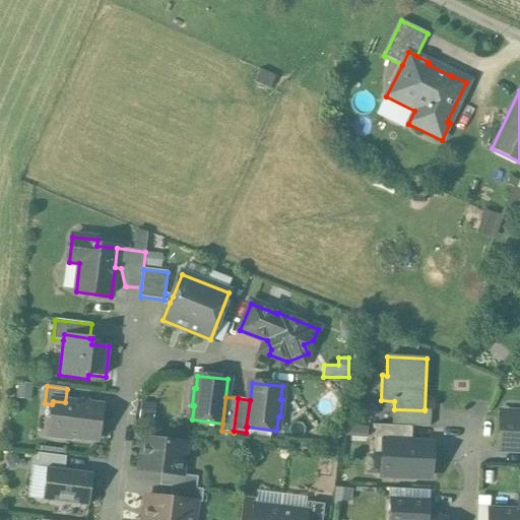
[(65,402),(53,401),(52,404),(49,430),(61,432),(65,436),(96,440),(101,407),(65,402)]
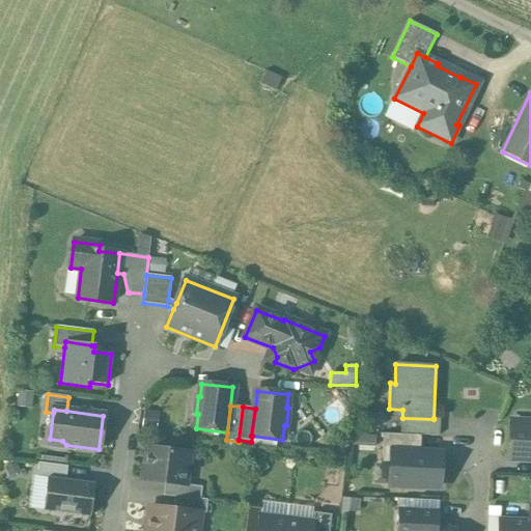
[(434,419),(402,418),(401,435),(421,436),(439,437),(440,418),(434,418),(434,419)]
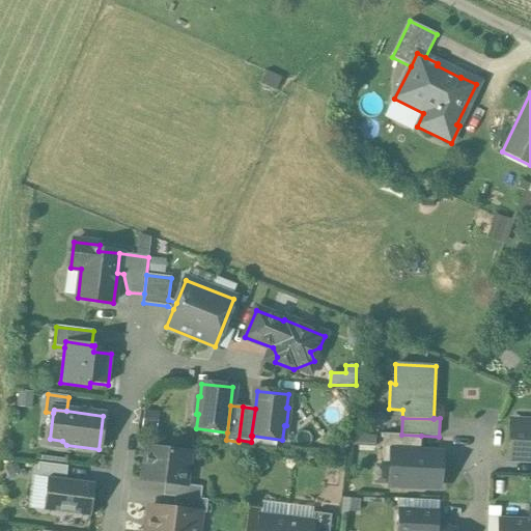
[(530,422),(514,421),(510,425),(509,459),(530,459),(530,422)]
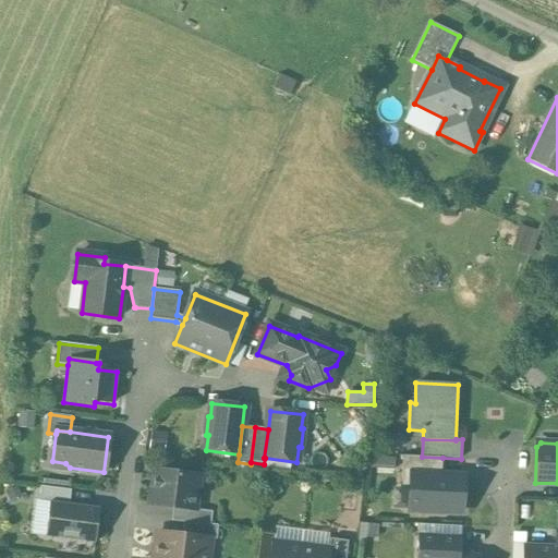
[(422,457),(403,457),(401,486),(410,487),(411,474),(441,475),(443,458),(422,457)]
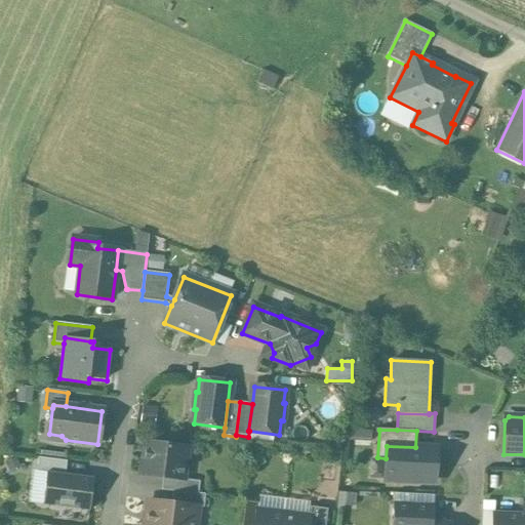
[(187,448),(146,443),(142,475),(163,478),(183,480),(187,448)]
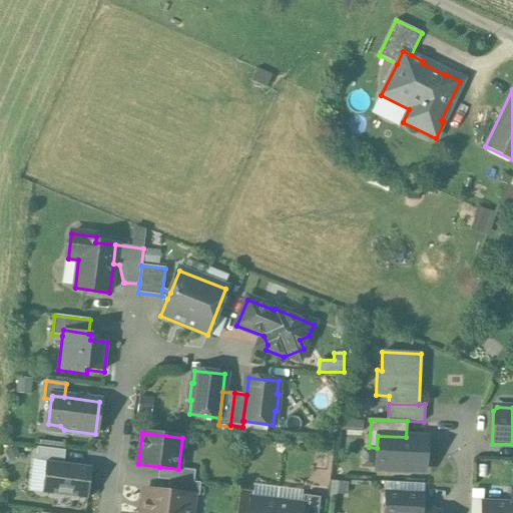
[(406,437),(378,436),(377,448),(376,470),(424,472),(426,438),(406,437)]
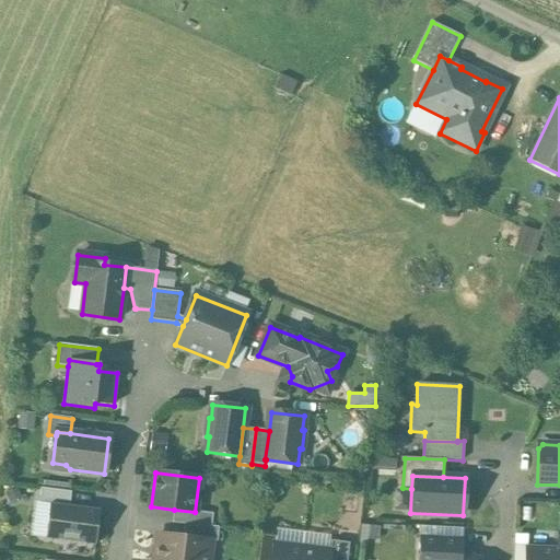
[(71,492),(41,488),(38,503),(49,505),(49,504),(69,508),(71,492)]
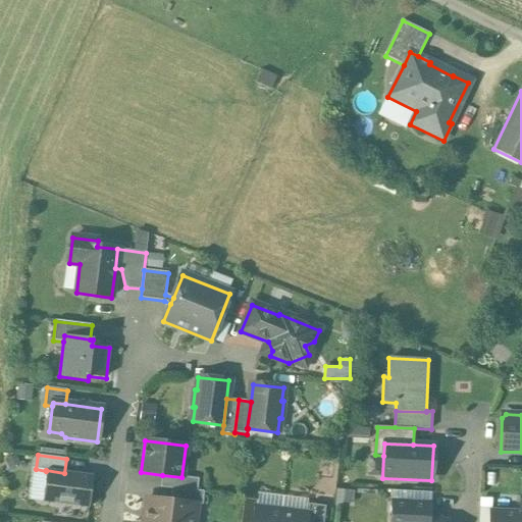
[(64,473),(46,470),(46,471),(43,502),(89,508),(93,476),(64,473)]
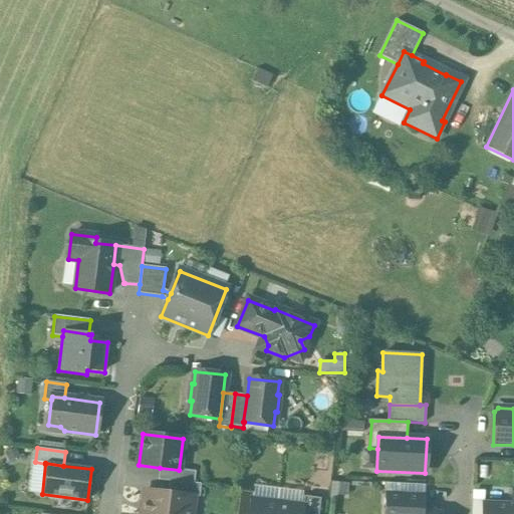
[(179,470),(160,468),(158,480),(170,482),(170,481),(194,484),(194,483),(196,472),(179,470)]
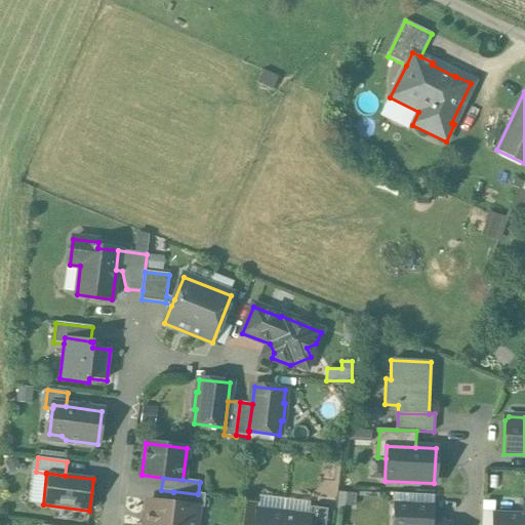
[(198,494),(173,491),(173,492),(171,503),(197,507),(197,508),(203,509),(205,494),(198,493),(198,494)]
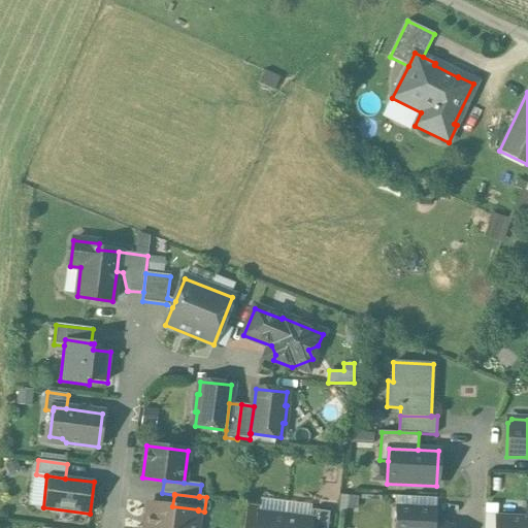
[(172,506),(150,503),(146,527),(196,527),(198,510),(198,509),(172,506)]
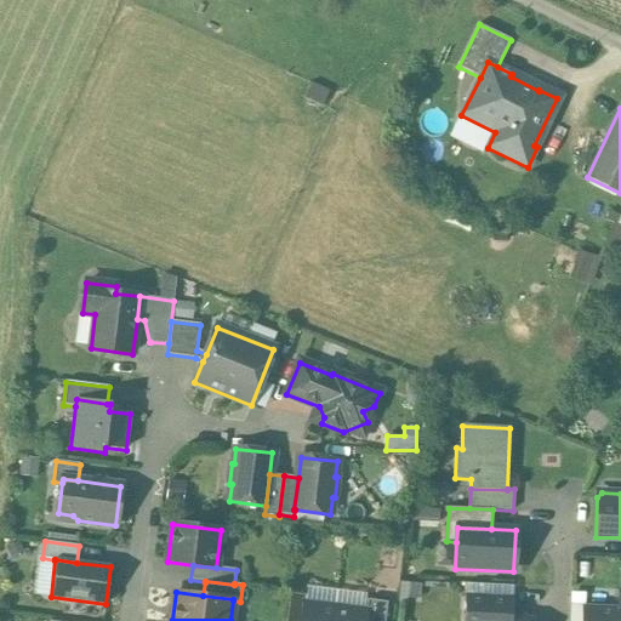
[(306,596),(290,593),(286,620),(301,620),(303,605),(305,605),(306,596)]
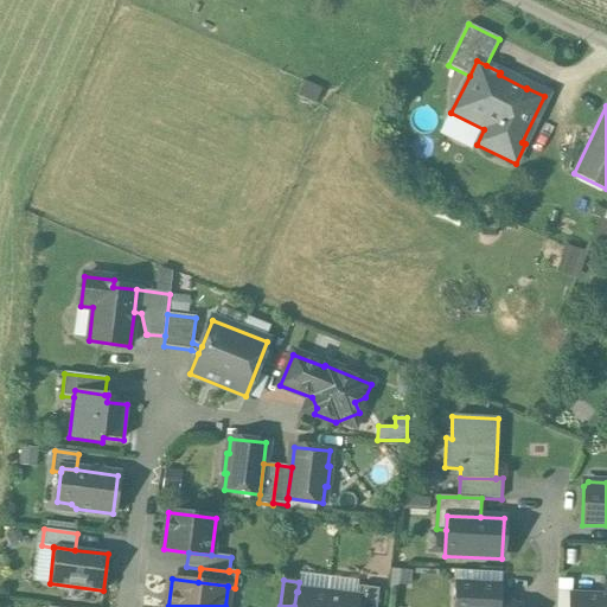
[(499,587),(457,585),(454,606),(465,606),(466,605),(498,606),(499,587)]
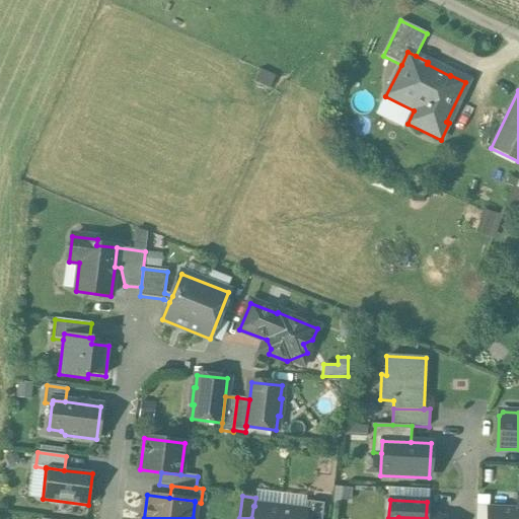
[(321,518),(323,504),(307,502),(306,513),(304,518),(321,518)]
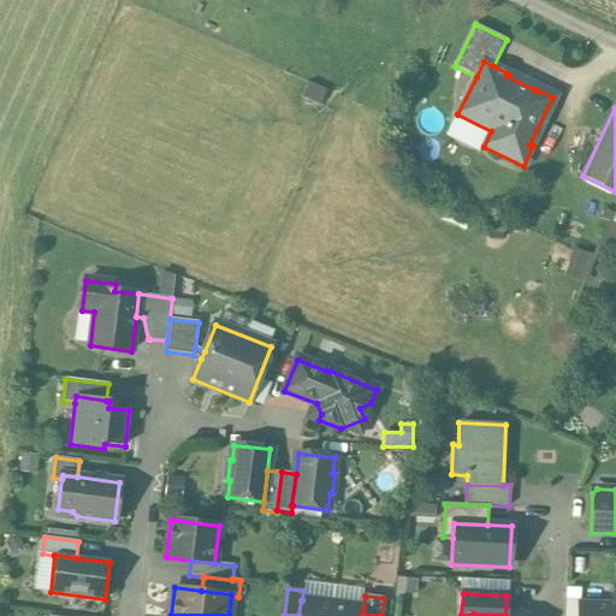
[(302,600),(301,600),(298,615),(330,615),(332,604),(302,600)]
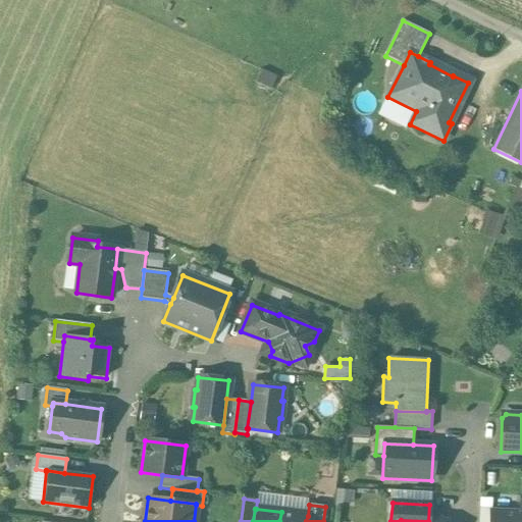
[(306,521),(308,516),(281,512),(279,521),(306,521)]
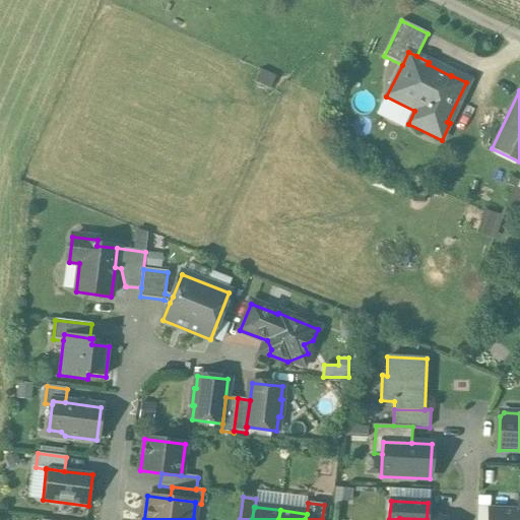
[(516,519),(517,512),(490,510),(489,519),(516,519)]
